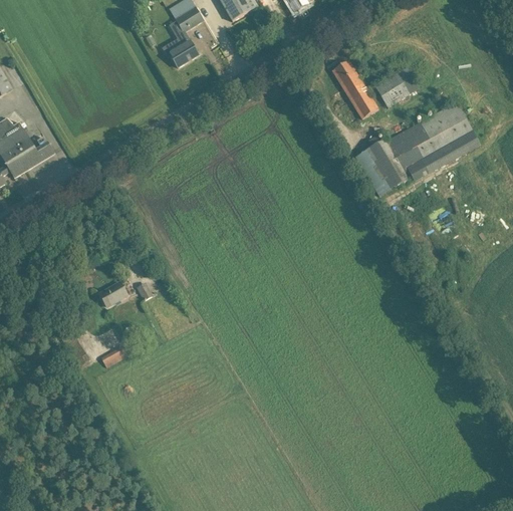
[(177,21),(183,31),(184,31),(202,19),(190,0),(182,0),(169,8),(177,21)]
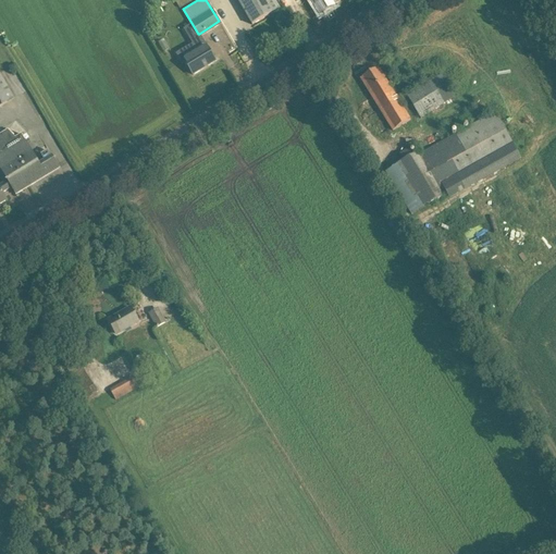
[(279,7),(274,0),(238,0),(251,22),(279,7)]
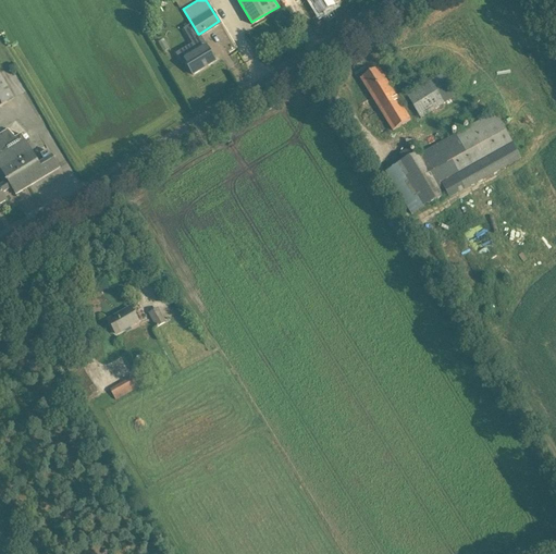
[(311,0),(313,3),(319,13),(334,3),(338,0),(311,0)]
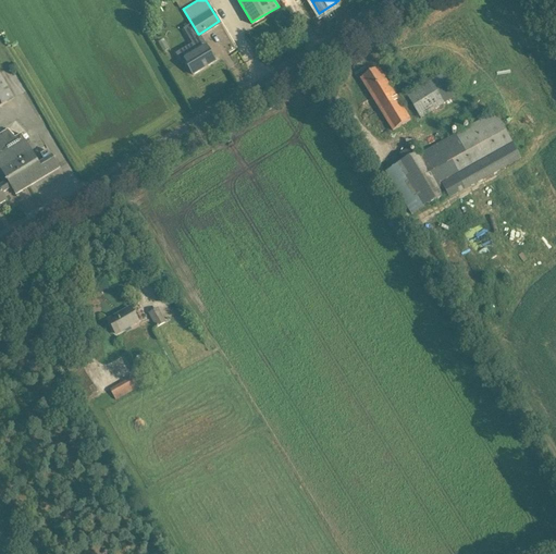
[(192,41),(175,51),(180,59),(183,58),(193,72),(214,59),(201,38),(199,34),(198,34),(192,23),(184,28),(192,41)]
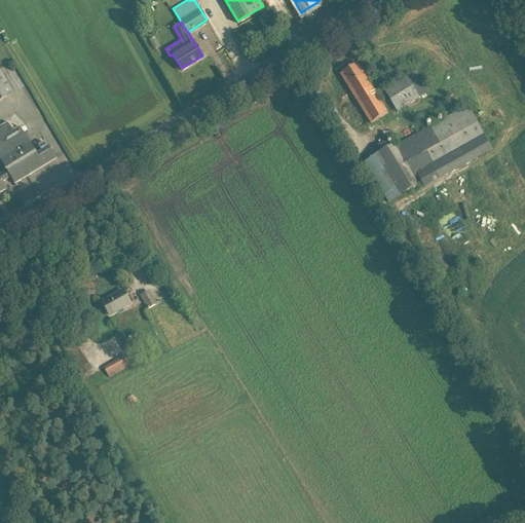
[(357,62),(340,72),(345,80),(370,121),(386,111),(368,80),(374,76),(371,72),(365,75),(362,70),(357,62)]
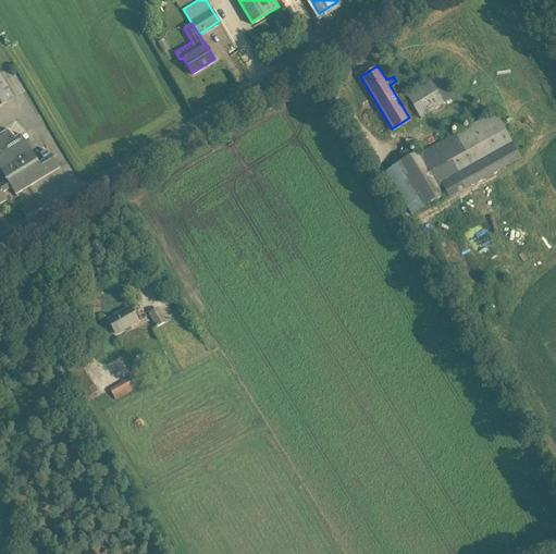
[(414,117),(451,96),(437,72),(400,93),(414,117)]
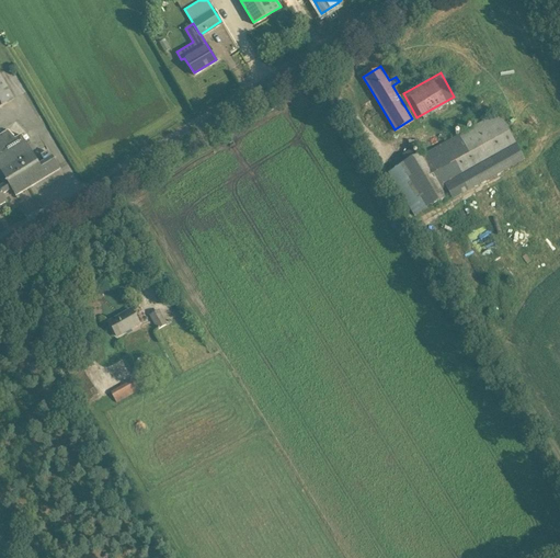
[(0,102),(13,95),(0,73),(0,102)]
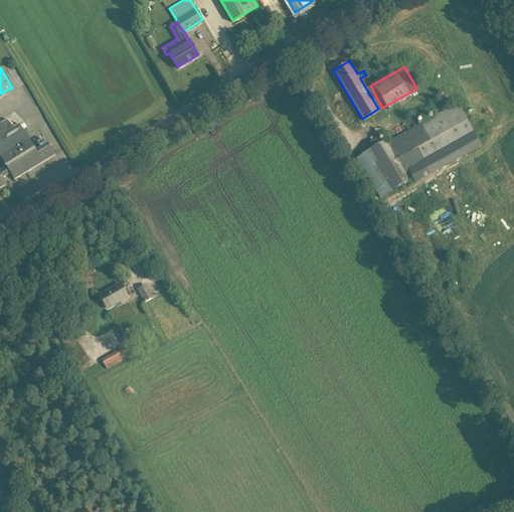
[(455,102),(385,140),(407,179),(412,176),(406,166),(474,130),(465,114),(458,101),(455,102)]
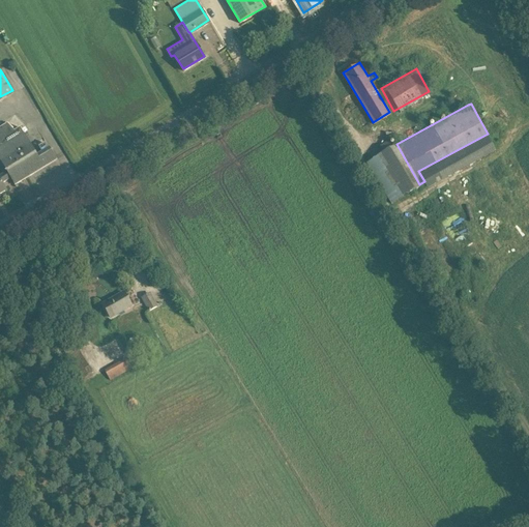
[(0,158),(6,169),(0,172),(0,178),(1,181),(10,175),(15,182),(56,157),(49,145),(47,146),(43,140),(37,144),(40,149),(36,152),(20,125),(13,128),(6,121),(0,124),(0,158)]
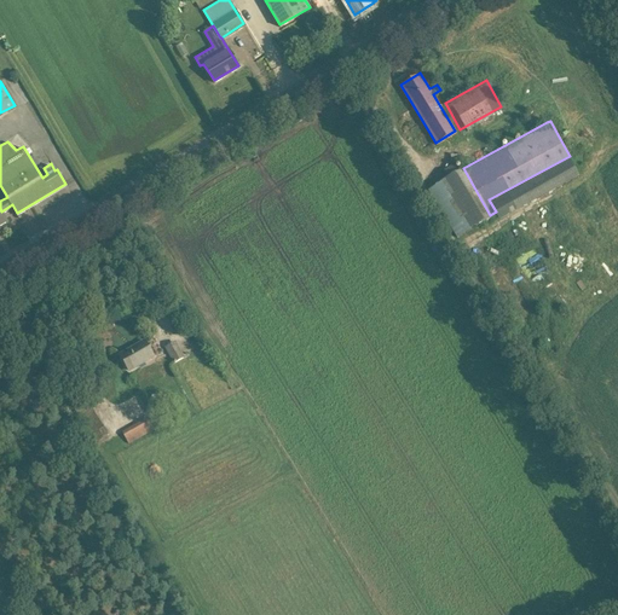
[(454,162),(440,170),(445,178),(458,169),(454,162)]
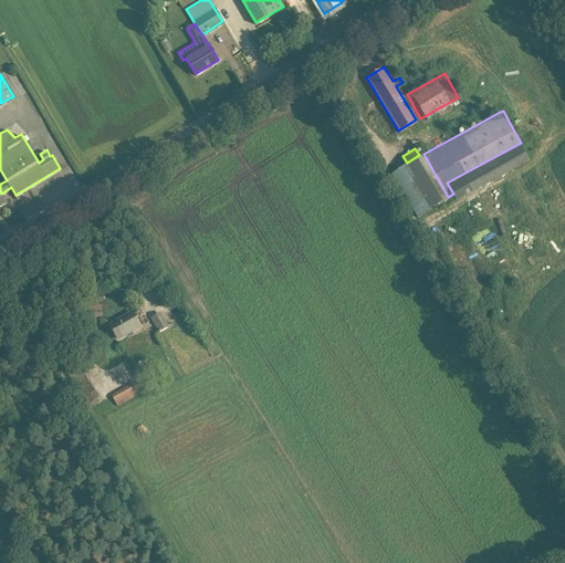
[(139,324),(132,310),(110,323),(117,336),(139,324)]
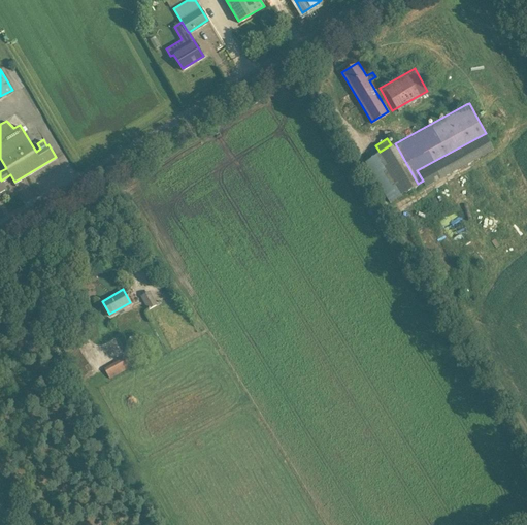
[(141,294),(149,307),(156,303),(149,290),(141,294)]
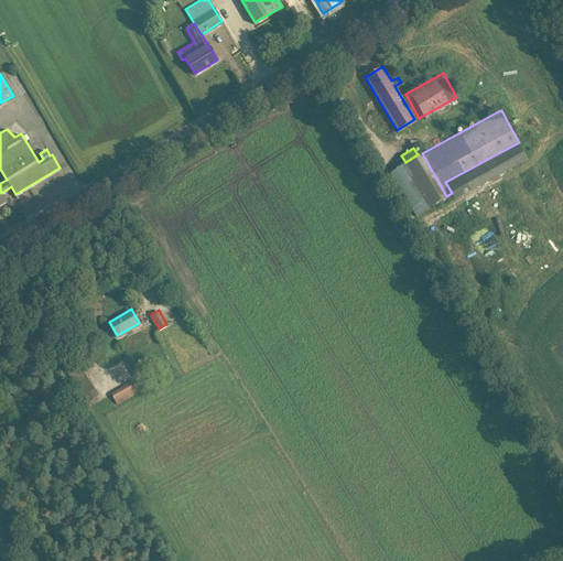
[(110,391),(117,402),(139,389),(133,378),(110,391)]
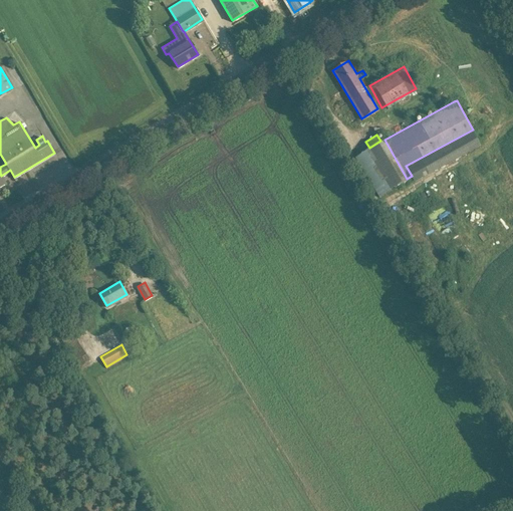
[(85,353),(75,360),(78,366),(80,364),(88,359),(89,359),(86,353),(85,353)]
